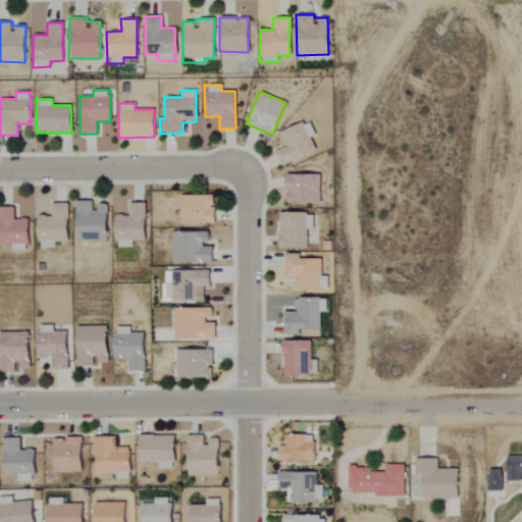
[(279,165),(315,151),(310,138),(314,136),(309,120),(278,133),(284,147),(274,151),(279,165)]
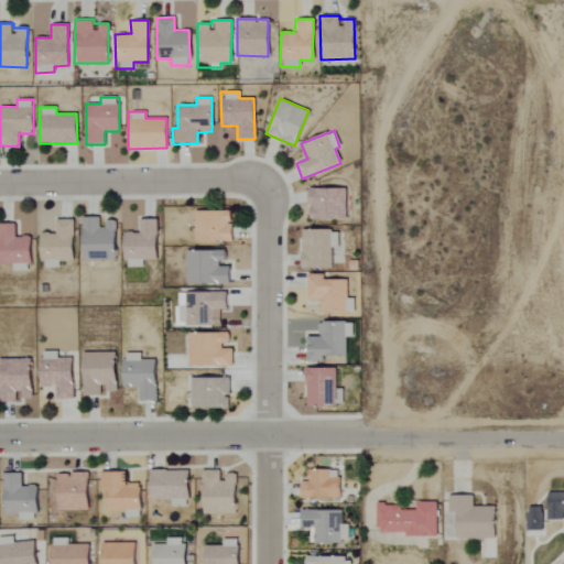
[(345,218),(345,187),(307,188),(307,219),(345,218)]
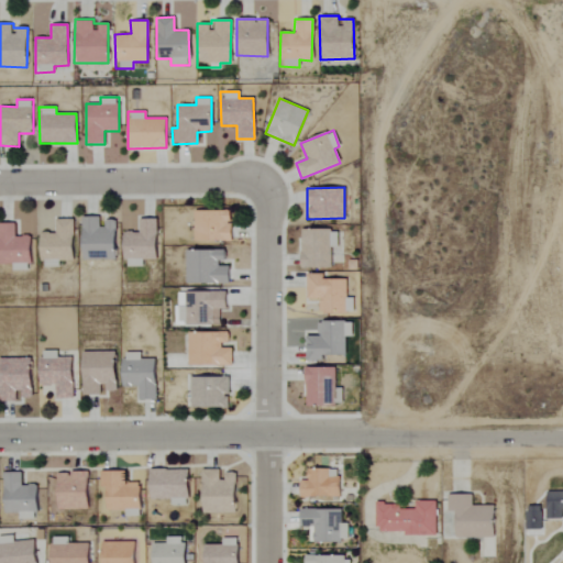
[(194,210),(194,241),(230,241),(230,210),(194,210)]
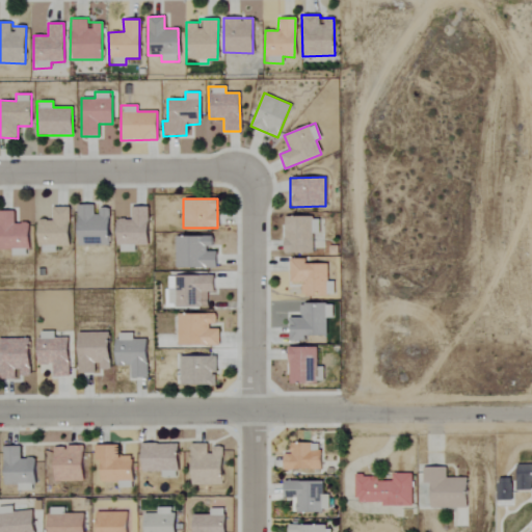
[(95,205),(76,205),(77,245),(108,245),(108,208),(95,208),(95,205)]
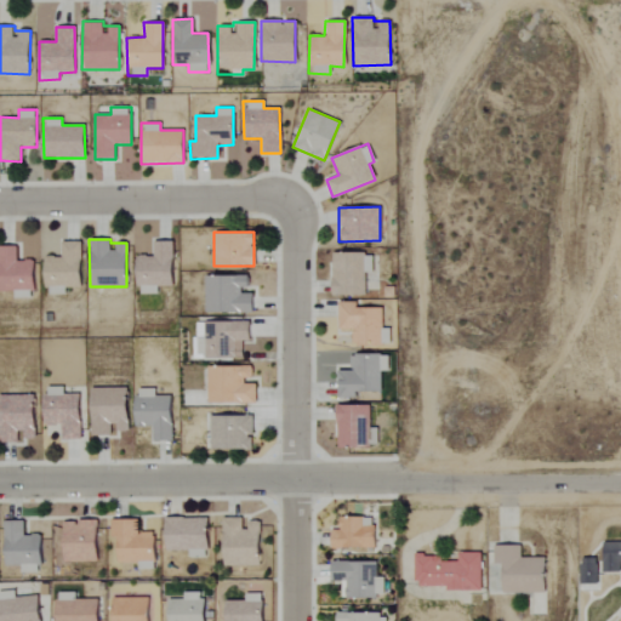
[(79,288),(80,241),(61,241),(60,257),(45,256),(44,295),(64,295),(64,288),(79,288)]
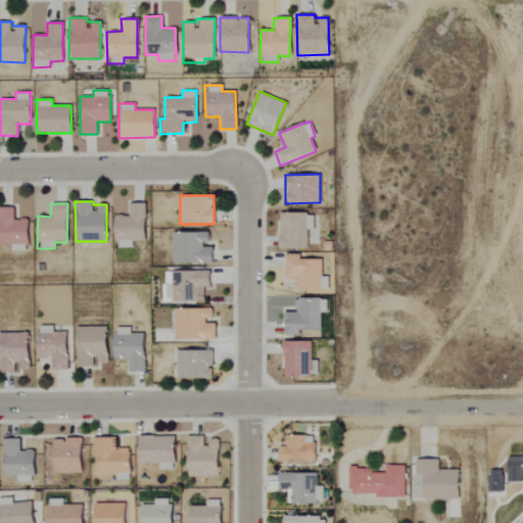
[(144,203),(128,203),(128,216),(113,216),(114,248),(132,248),(132,241),(145,241),(144,203)]
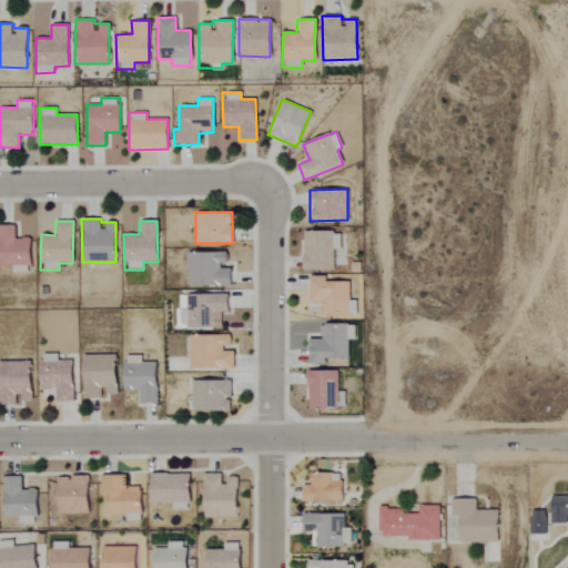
[(29,239),(14,239),(14,224),(0,224),(0,266),(11,266),(11,273),(30,273),(29,239)]
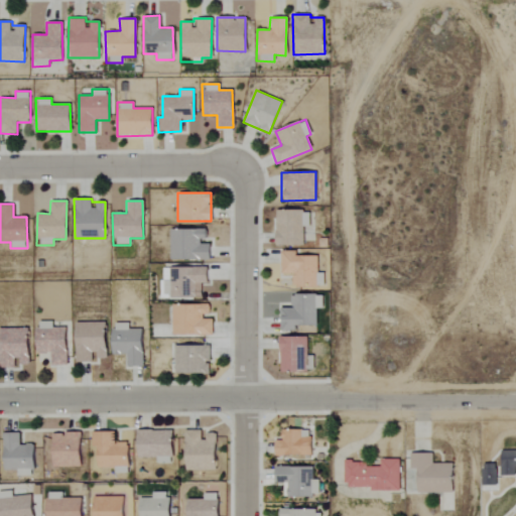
[(302,227),(309,227),(308,211),(275,211),(275,246),(303,245),(302,227)]
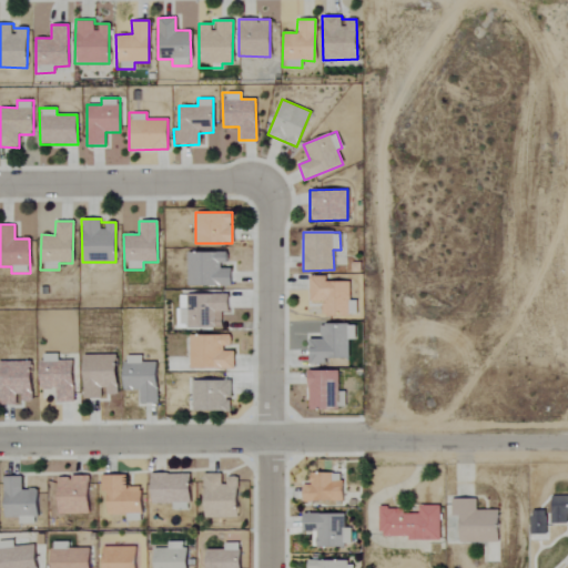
[(225,252),(186,252),(188,286),(230,285),(230,266),(226,266),(225,252)]
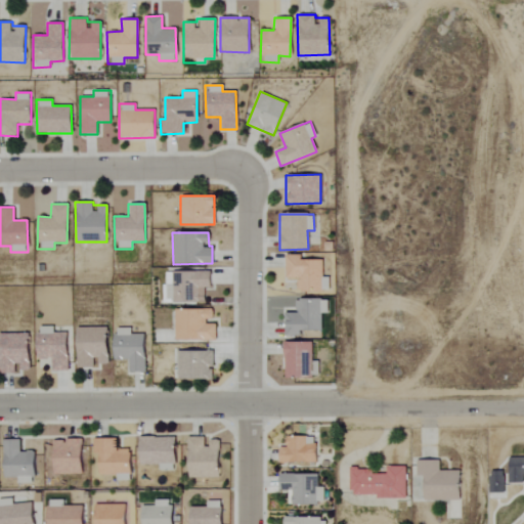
[(322,260),(300,259),(300,255),(286,254),(285,277),(297,277),(297,291),(328,292),(328,277),(321,277),(322,260)]
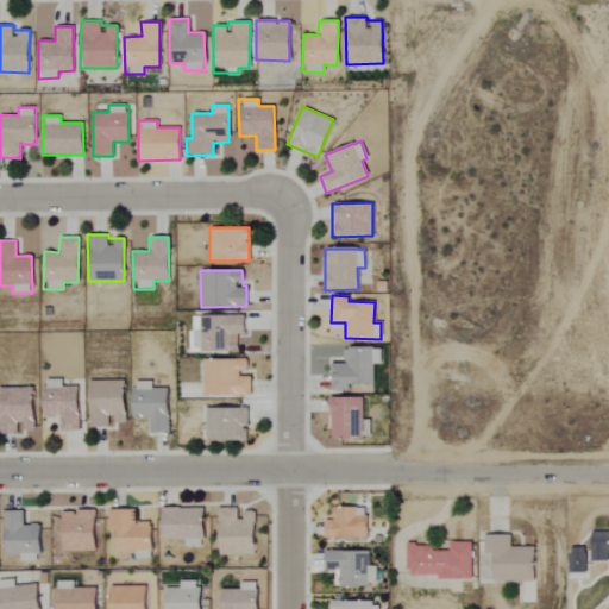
[(331,390),(349,390),(349,384),(372,384),(372,364),(380,364),(380,347),(343,347),(344,363),(331,363),(331,390)]
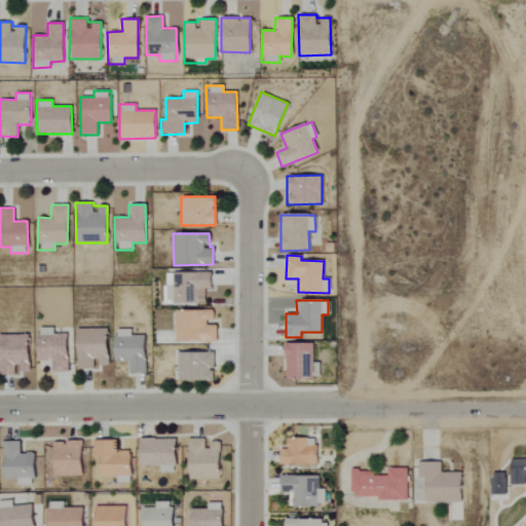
[(216,341),(217,324),(214,324),(214,310),(176,309),(176,341),(216,341)]
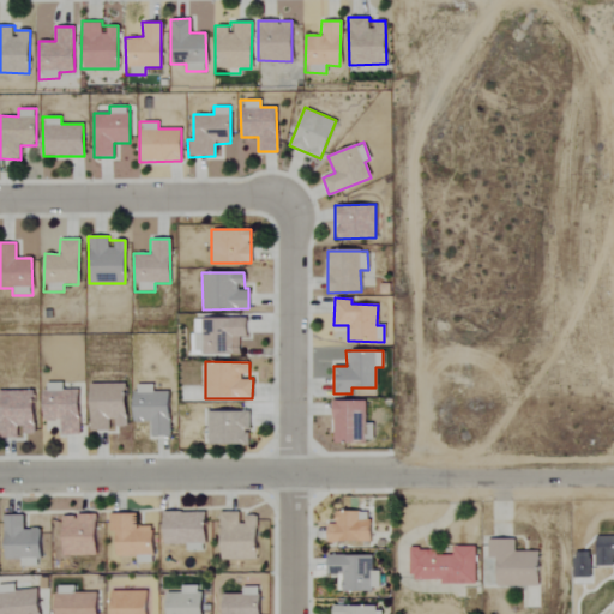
[(79,390),(62,390),(62,383),(43,383),(43,420),(60,420),(60,434),(79,434),(79,390)]
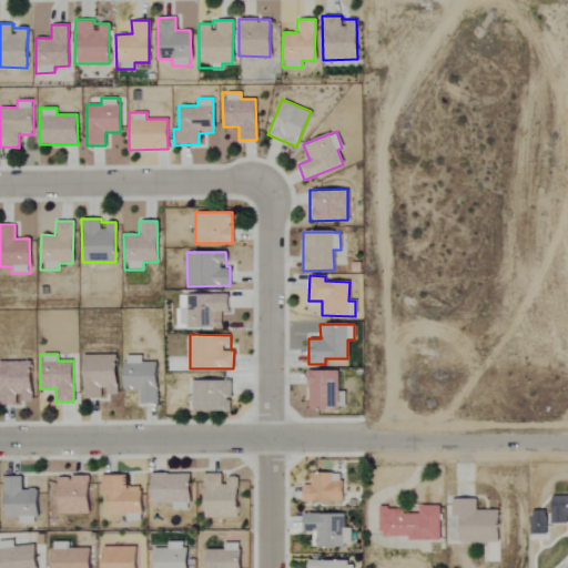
[(117,354),(82,355),(83,399),(103,399),(103,395),(117,395),(117,354)]
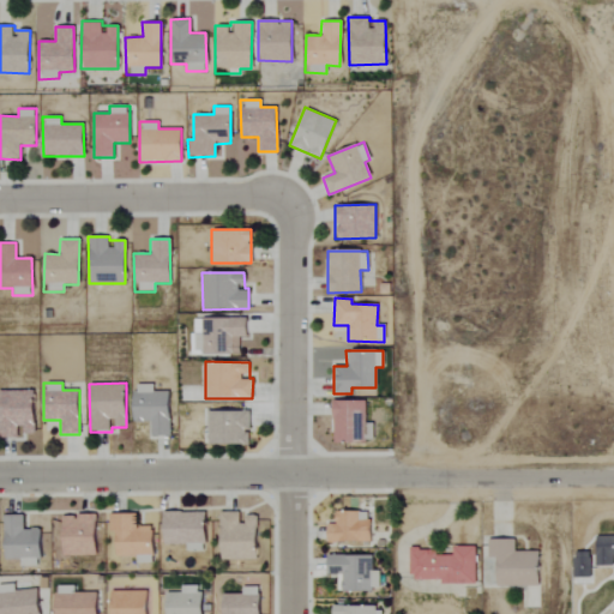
[(170,435),(169,391),(155,391),(154,384),(133,385),(134,422),(150,421),(151,435),(170,435)]
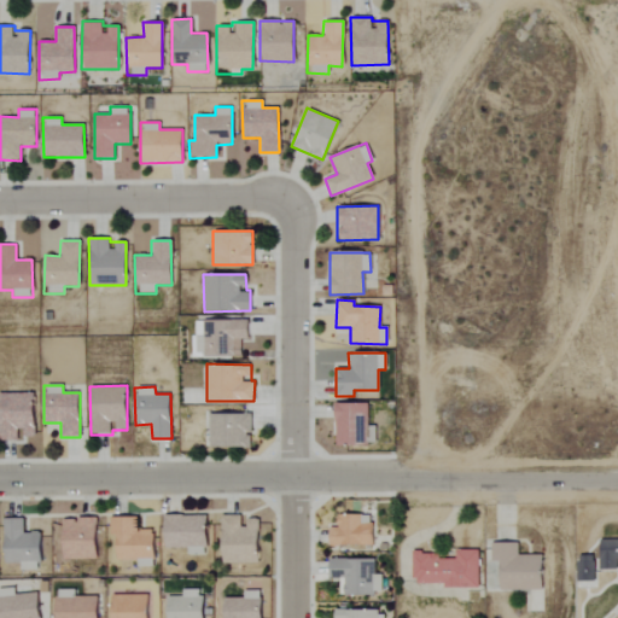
[(0,439),(19,441),(19,436),(34,436),(34,392),(0,392),(0,439)]
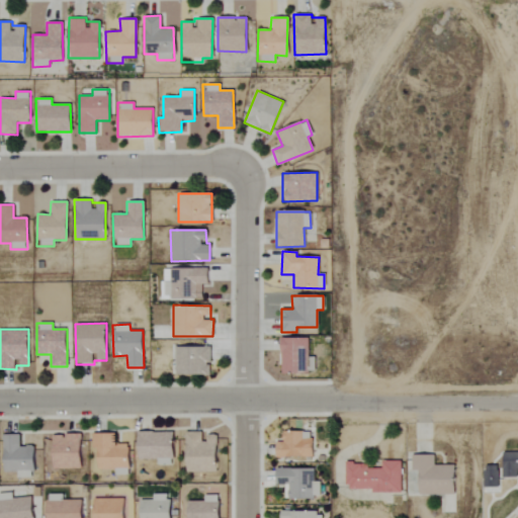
[(314,356),(309,356),(308,338),(280,338),(280,373),(315,372),(314,356)]
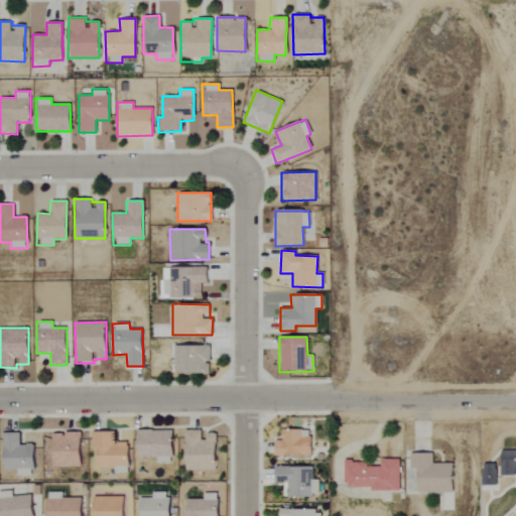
[(210,346),(173,344),(171,372),(209,374),(210,346)]
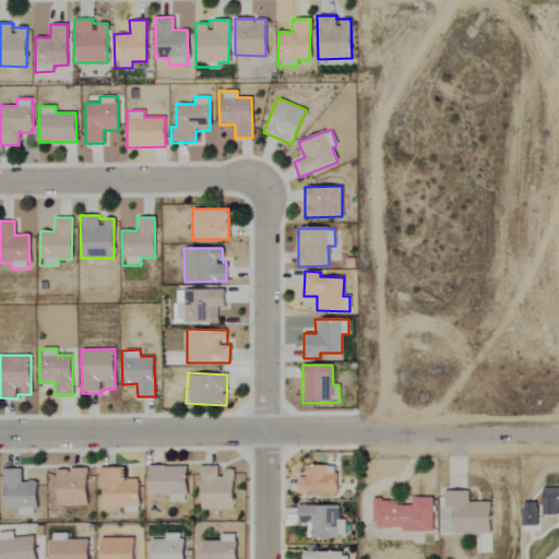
[(297,477),(296,494),(335,494),(336,466),(304,465),(304,477),(297,477)]
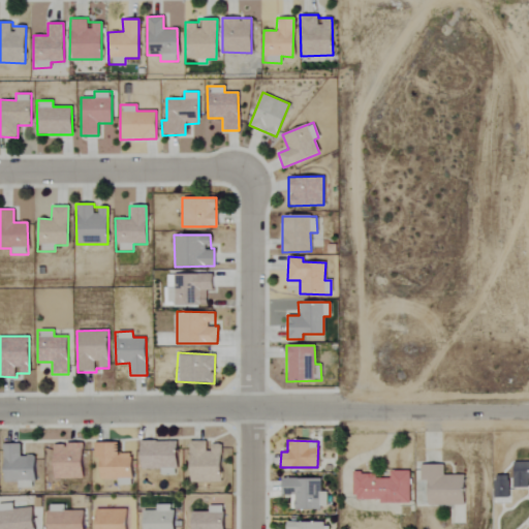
[(176,441),(139,441),(139,470),(159,469),(160,475),(176,475),(176,441)]
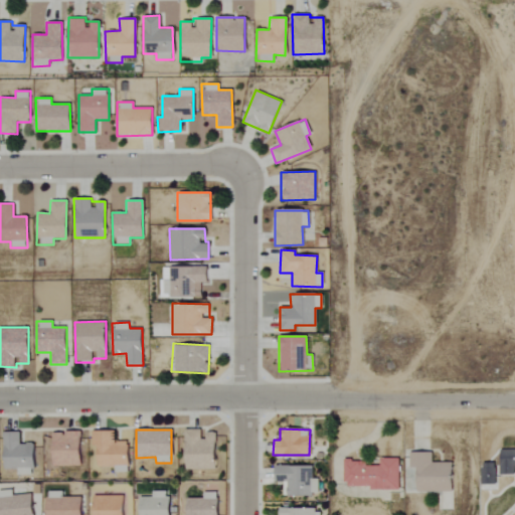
[(214,469),(214,433),(202,433),(201,430),(183,430),(184,470),(214,469)]
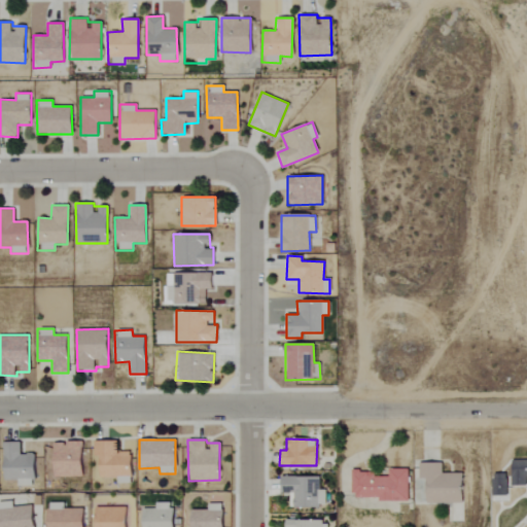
[(93,442),(94,456),(98,456),(98,478),(115,477),(115,484),(130,483),(129,452),(116,452),(116,441),(93,442)]
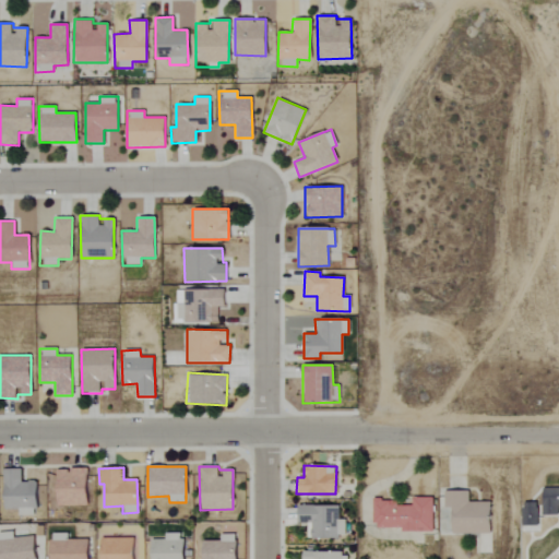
[(35,482),(21,482),(21,468),(2,468),(3,510),(19,510),(19,516),(36,515),(35,482)]
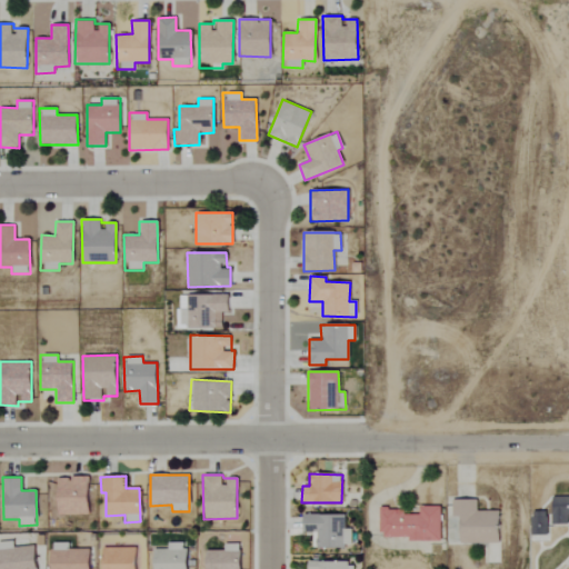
[(88,515),(87,477),(57,477),(57,516),(88,515)]
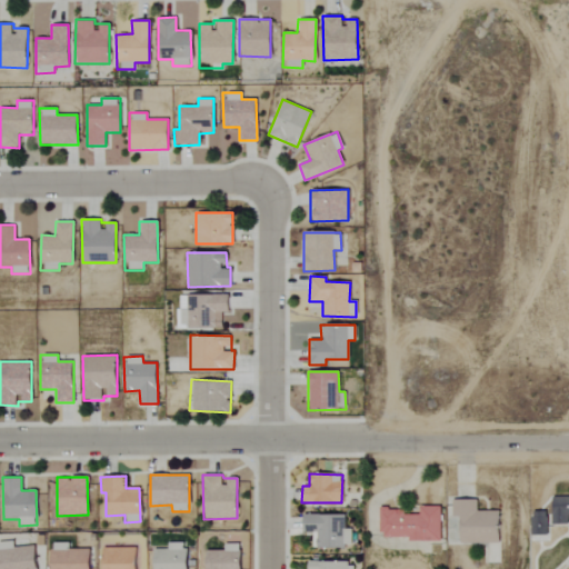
[(568,515),(568,496),(550,497),(550,512),(530,512),(530,536),(547,536),(547,526),(567,526),(567,515),(568,515)]
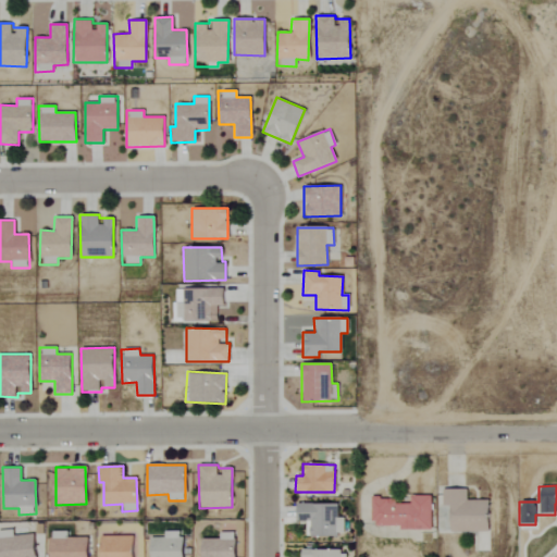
[(489,532),(489,500),(466,499),(466,490),(442,490),(442,507),(448,507),(448,532),(489,532)]
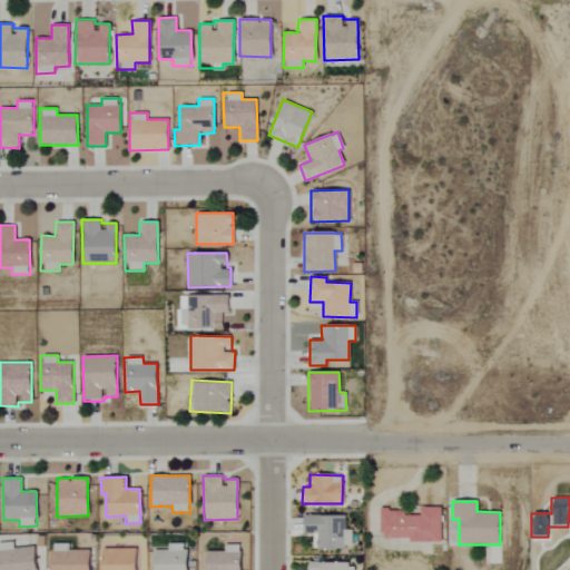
[(380,509),(380,541),(441,541),(441,507),(420,507),(420,516),(404,516),(404,509),(380,509)]
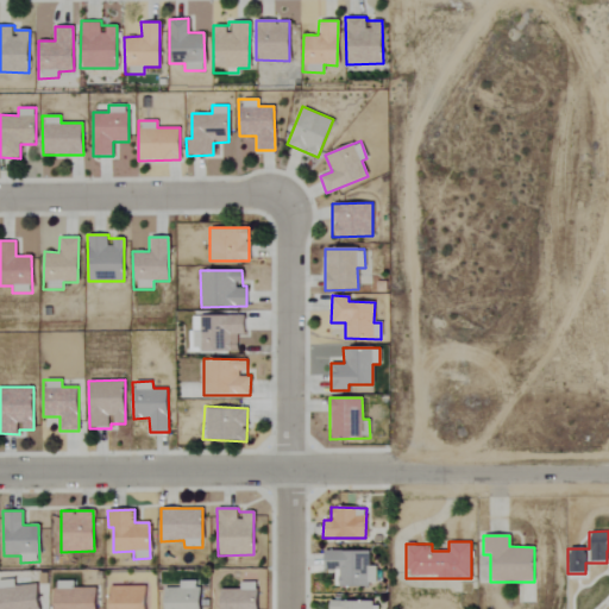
[(375,586),(376,566),(368,566),(369,552),(325,551),(324,570),(334,570),(334,586),(375,586)]
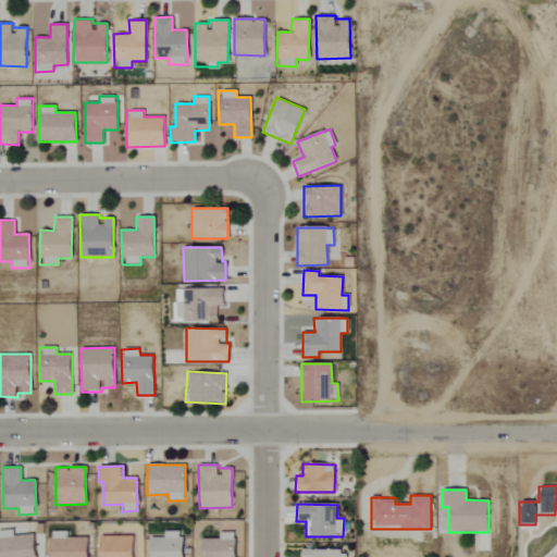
[(0,535),(0,556),(35,556),(35,535),(13,535),(13,531),(0,531),(0,535)]
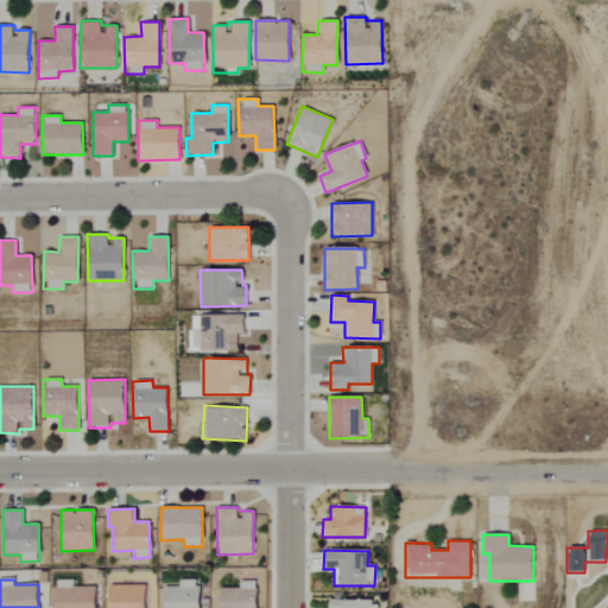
[(198,607),(200,580),(179,580),(179,588),(164,587),(163,607),(198,607)]
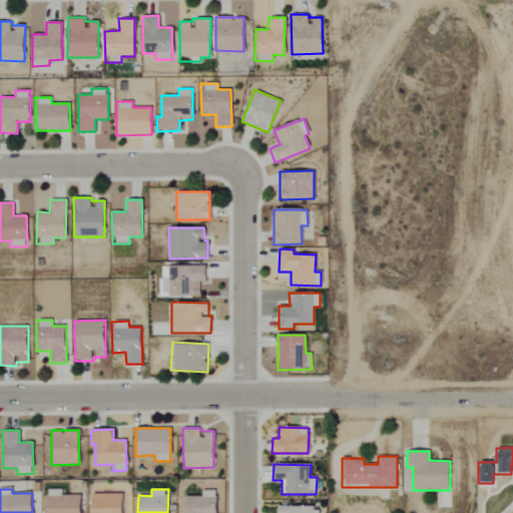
[(215,512),(215,490),(201,491),(202,496),(185,497),(185,512),(215,512)]
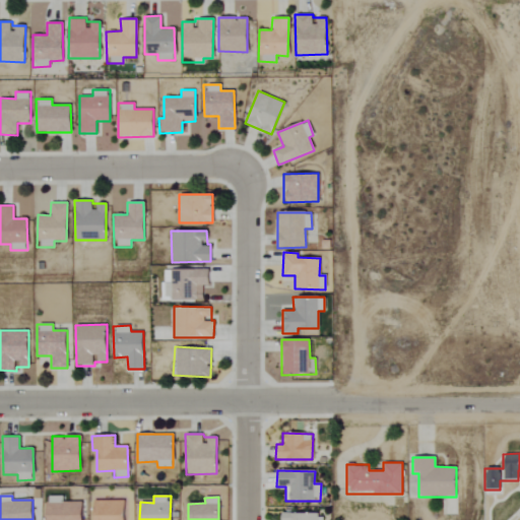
[(124,519),(124,499),(93,499),(92,519),(124,519)]
